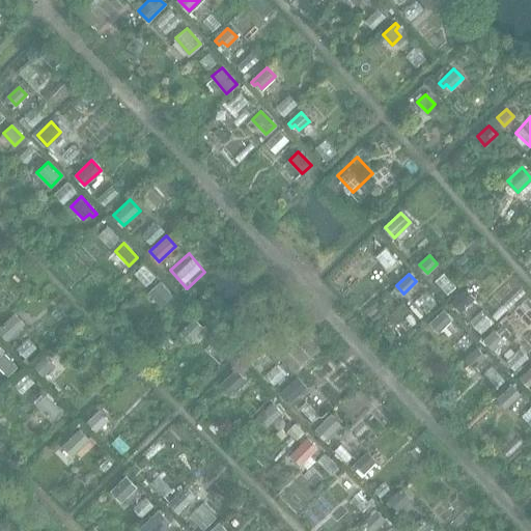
[(160,282),(148,292),(161,305),(172,295),(160,282)]
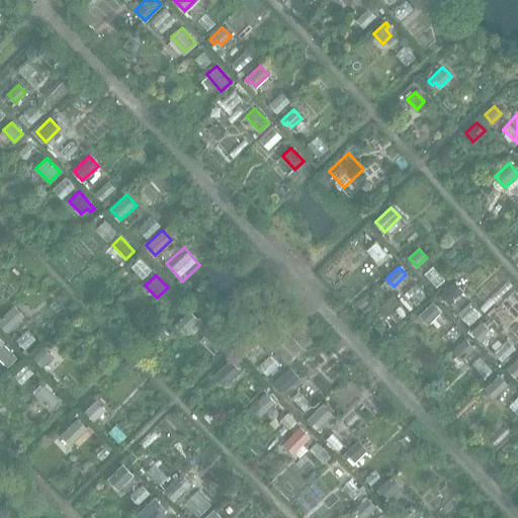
[(454,282),(441,294),(449,303),(462,290),(454,282)]
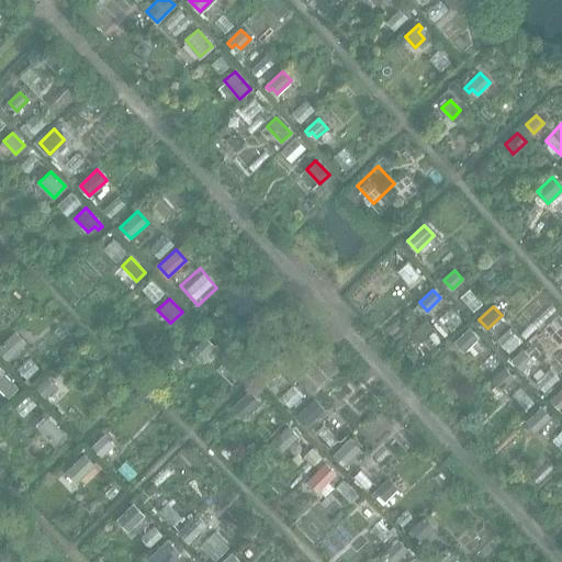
[(468,327),(454,340),(464,350),(478,337),(468,327)]
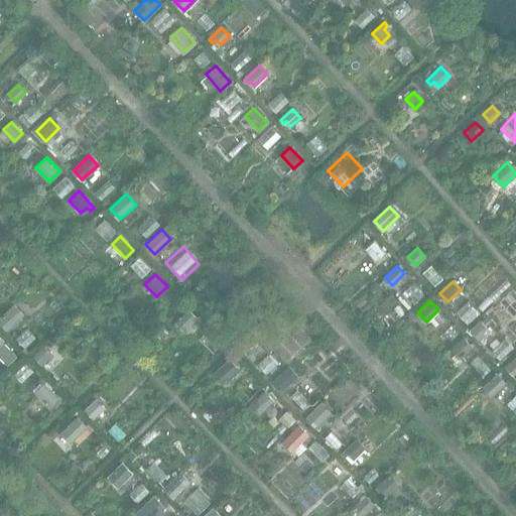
[(14,305),(0,318),(0,321),(7,330),(23,314),(14,305)]
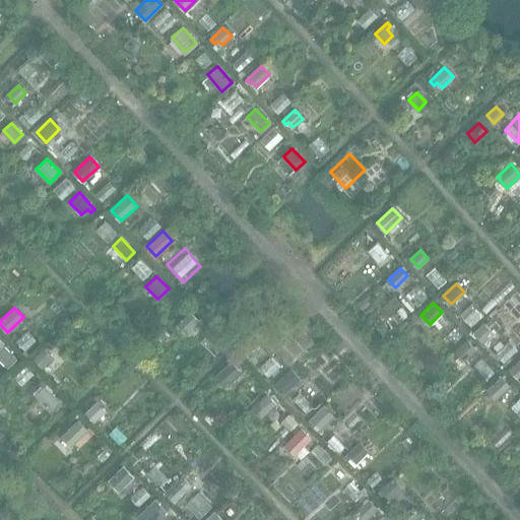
[(191,312),(177,325),(185,333),(198,320),(191,312)]
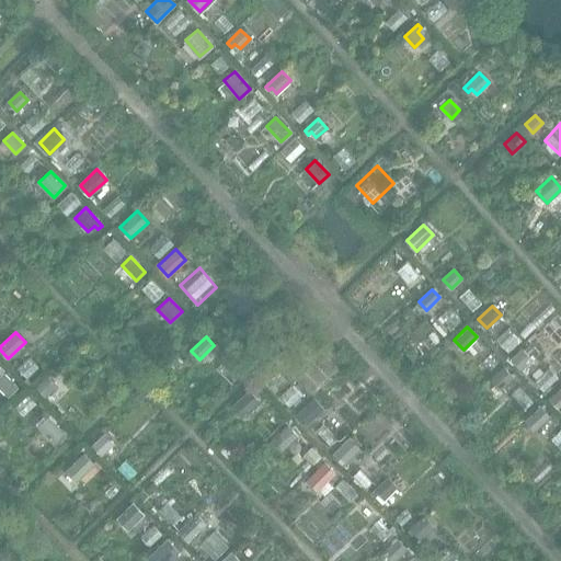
[(523,350),(511,361),(514,365),(517,362),(523,368),(531,359),(523,350)]
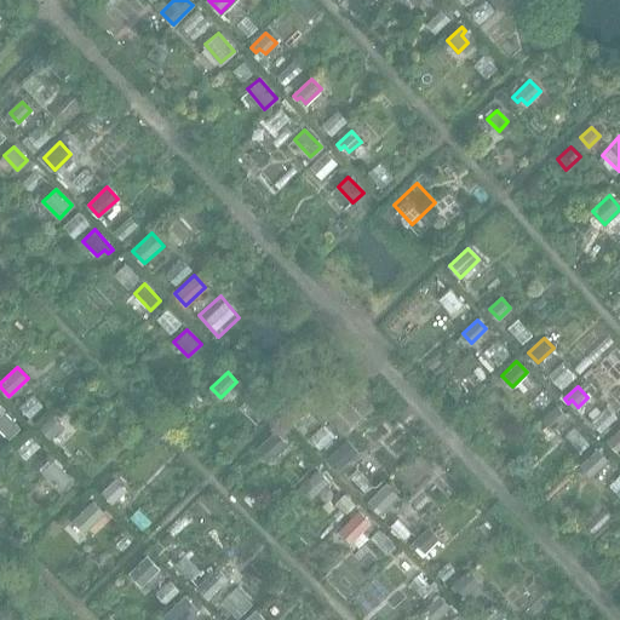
[(557,406),(544,418),(554,429),(567,417),(557,406)]
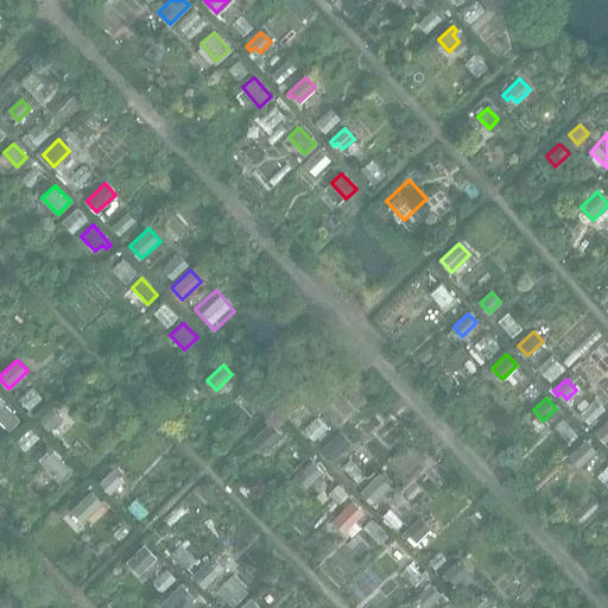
[(325,399),(301,419),(318,441),(342,420),(325,399)]
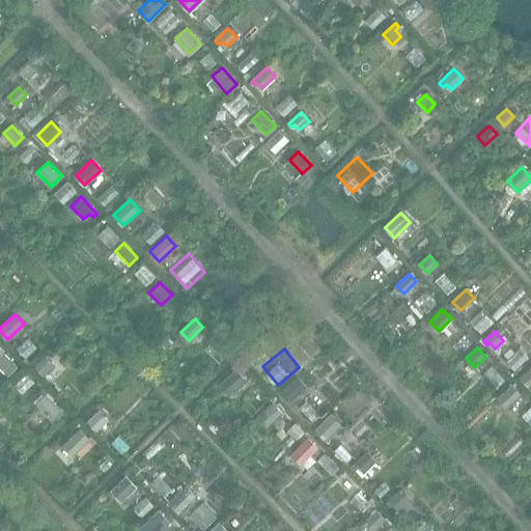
[(2,353),(0,355),(0,366),(8,375),(17,367),(2,353)]
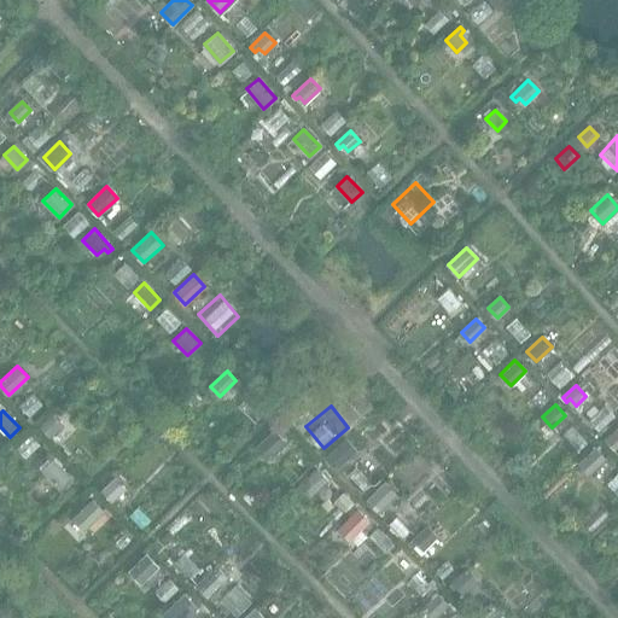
[(54,413),(40,426),(50,437),(64,423),(54,413)]
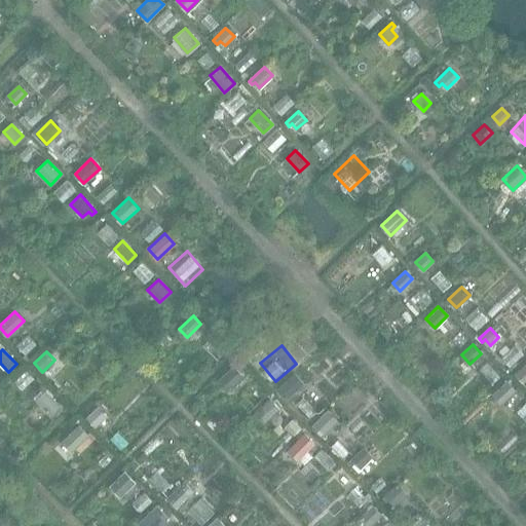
[(525,364),(517,373),(525,382),(525,381),(525,364)]
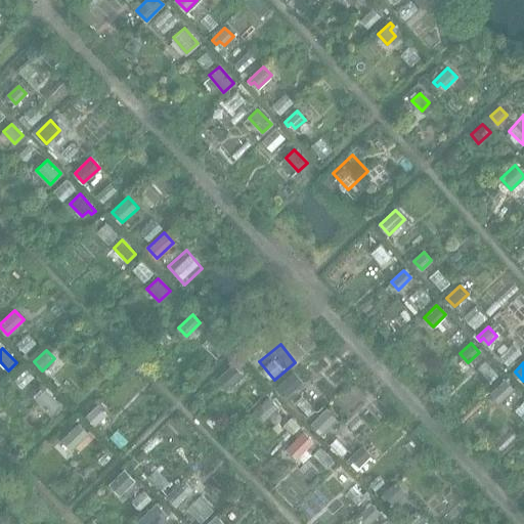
[(232,364),(219,378),(229,388),(243,375),(232,364)]
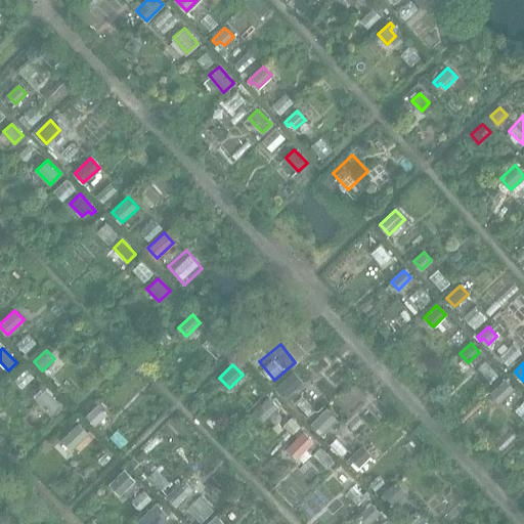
[(0,365),(0,383),(9,374),(0,365)]
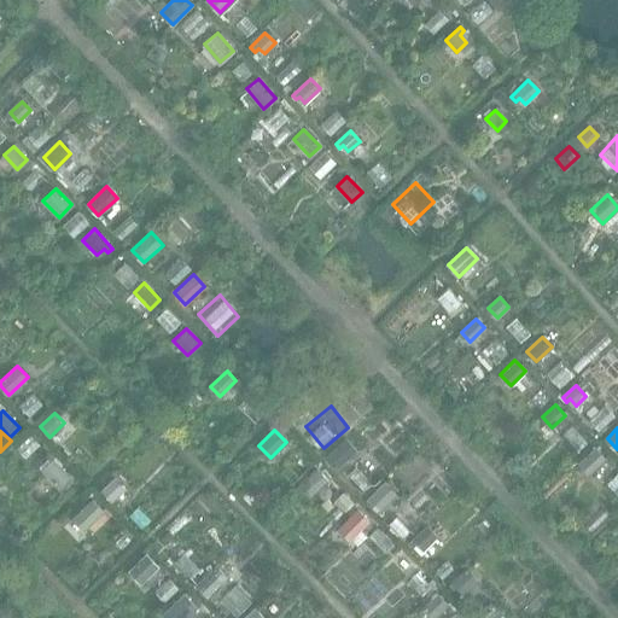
[(345,439),(327,456),(338,467),(356,450),(345,439)]
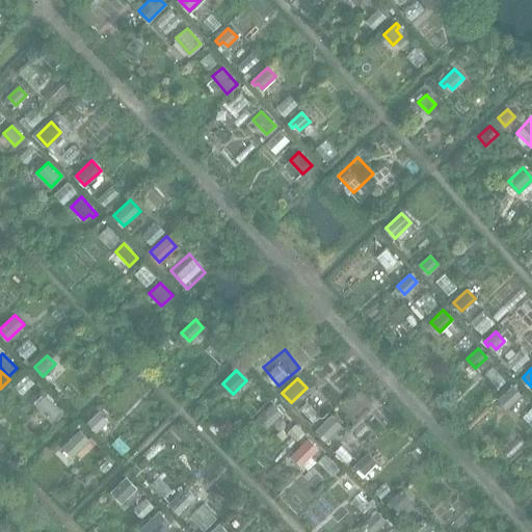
[(512,387),(499,399),(507,407),(521,395),(512,387)]
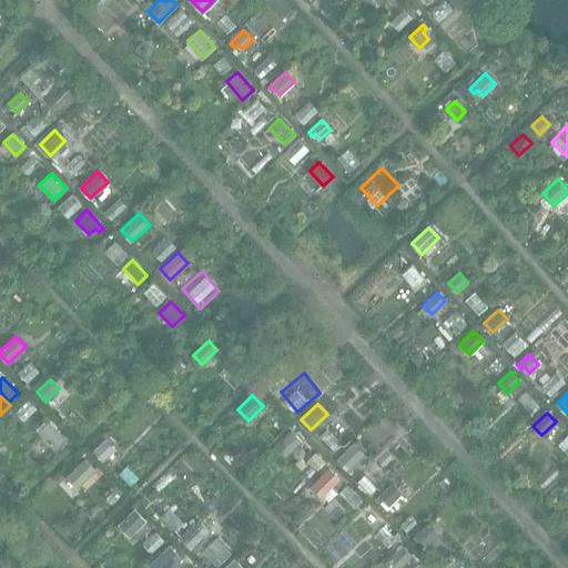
[(49,423),(39,433),(56,449),(66,439),(49,423)]
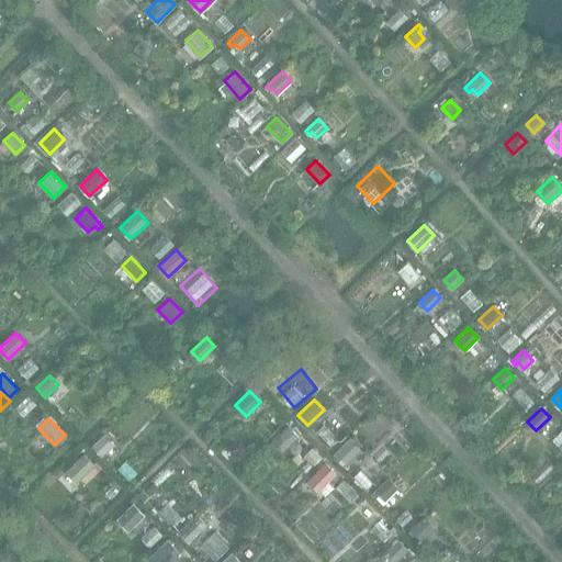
[(289,426),(273,439),(283,450),(299,437),(289,426)]
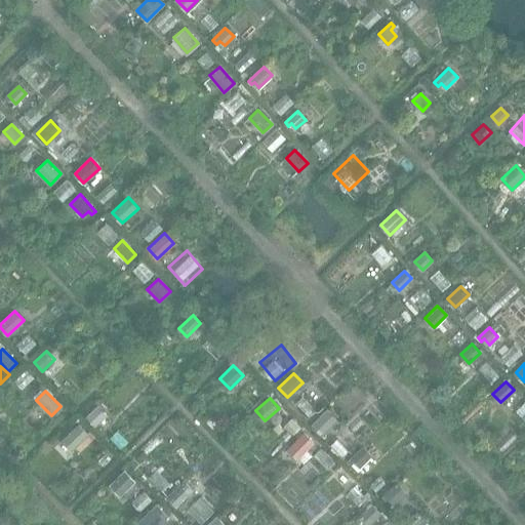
[(97,407),(88,416),(95,425),(106,414),(97,407)]
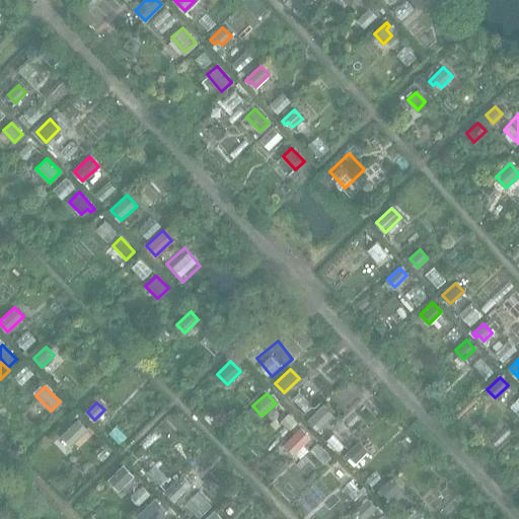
[(323,405),(309,420),(318,429),(332,416),(323,405)]
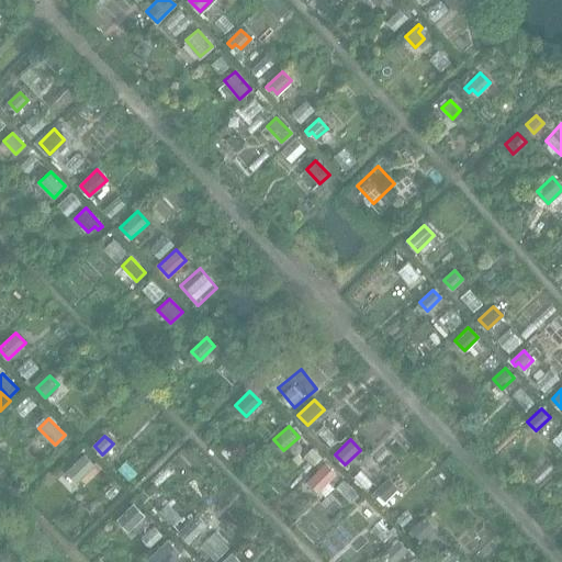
[(279,461),(294,482),(317,464),(303,444),(279,461)]
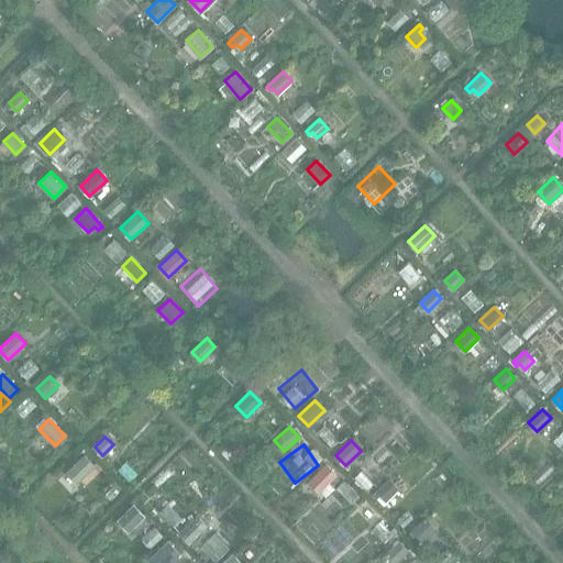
[(85,456),(67,473),(77,483),(95,466),(85,456)]
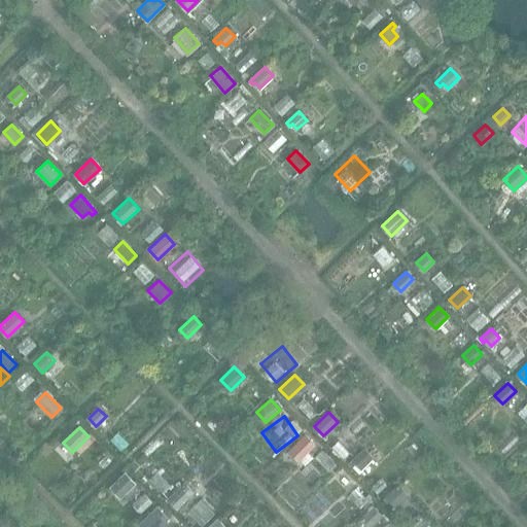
[(306,435),(289,451),(299,460),(315,445),(306,435)]
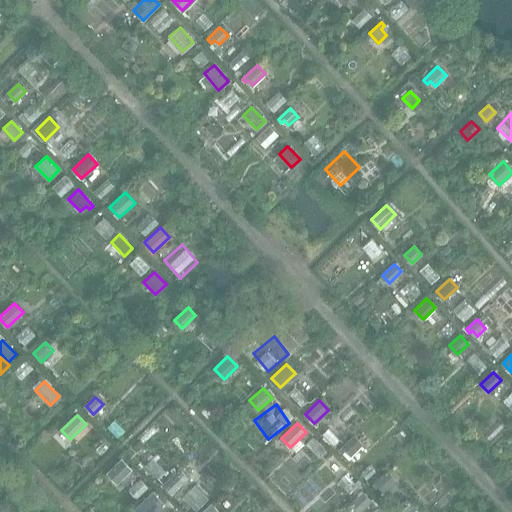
[(353,436),(343,446),(351,455),(362,444),(353,436)]
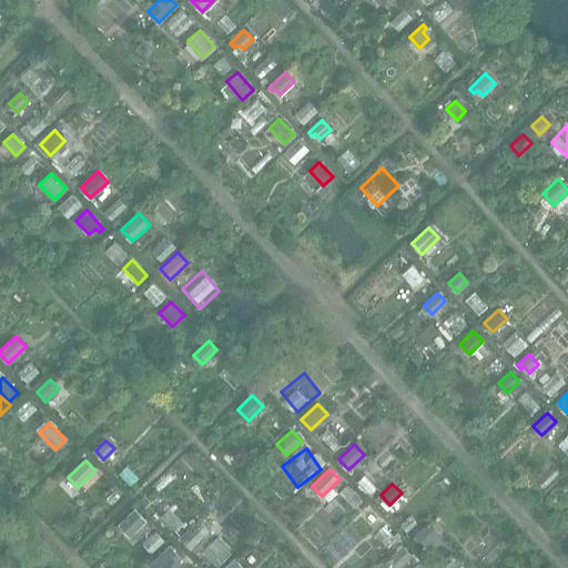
[(137,510),(121,526),(130,536),(145,520),(137,510)]
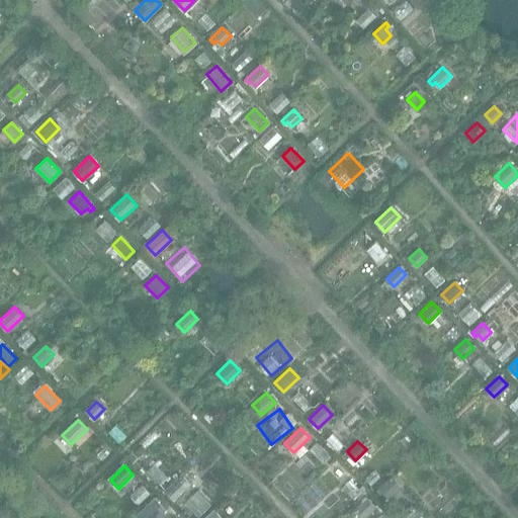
[(181,476),(165,491),(174,500),(190,485),(181,476)]
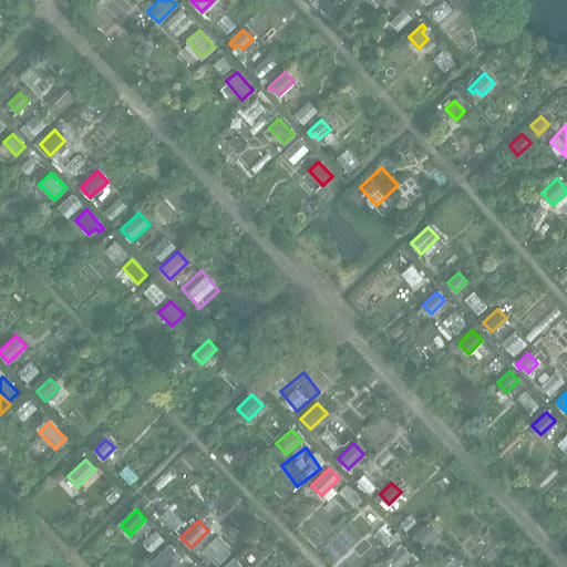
[(416,533),(412,536),(416,540),(420,537),(425,544),(437,533),(429,522),(416,533)]
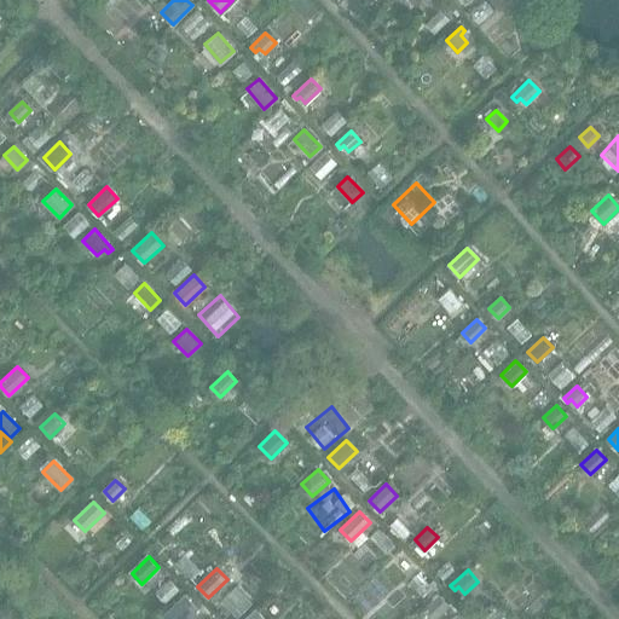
[(226,588),(246,608),(262,593),(243,571),(226,588)]
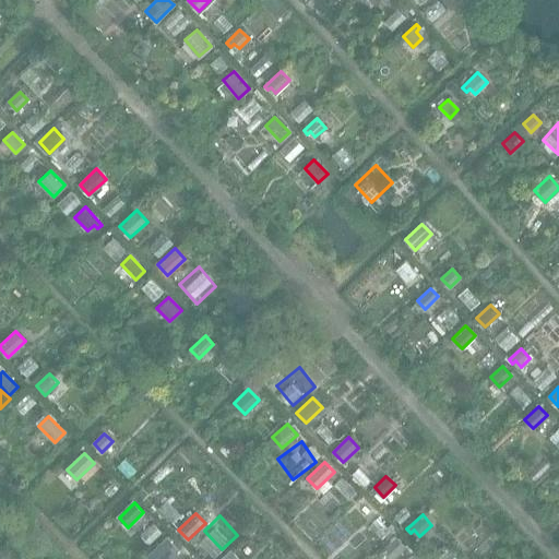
[(165,558),(177,547),(164,535),(150,549),(158,558),(165,558)]
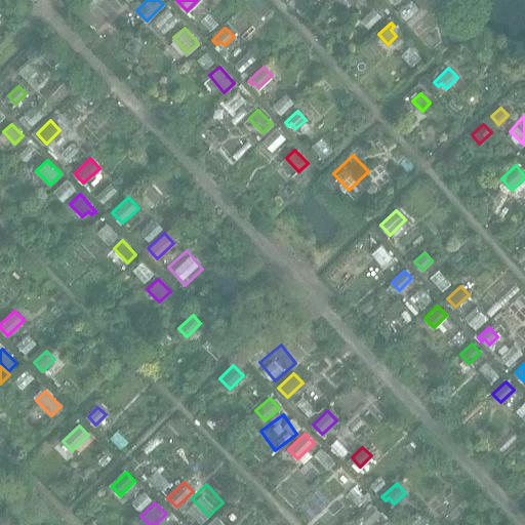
[(372,505),(361,516),(369,524),(380,514),(372,505)]
